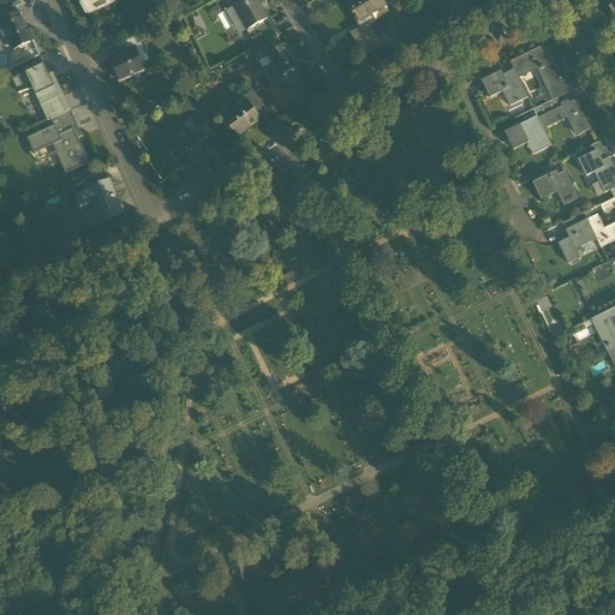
[(11,0),(7,3),(11,11),(25,4),(23,0),(11,0)]
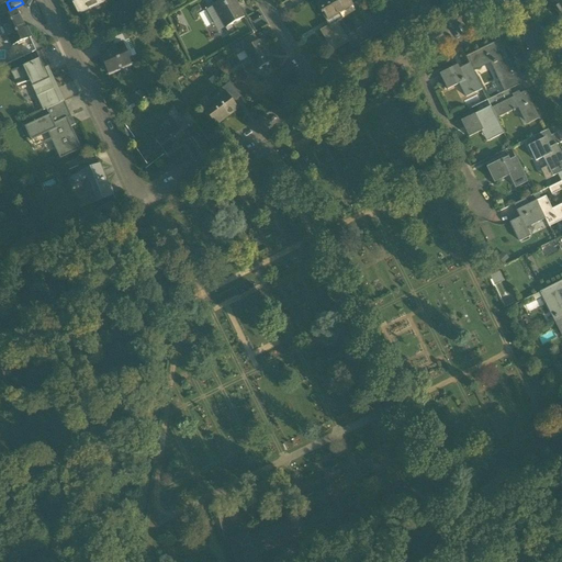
[(104,2),(103,0),(74,0),(80,13),(104,2)]
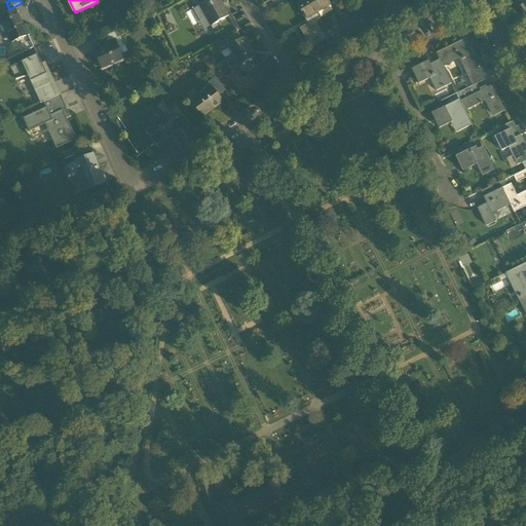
[(212,16),(216,24),(229,15),(225,7),(224,7),(219,0),(204,0),(205,1),(198,5),(199,5),(208,19),(212,16)]
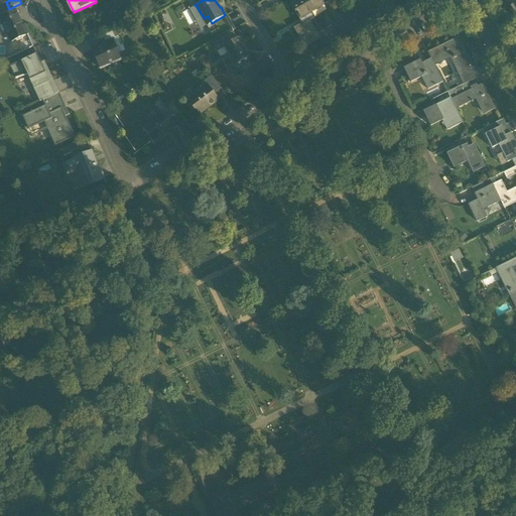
[(297,11),(301,18),(306,15),(324,5),(320,0),(296,0),(290,4),(295,12),(297,11)]
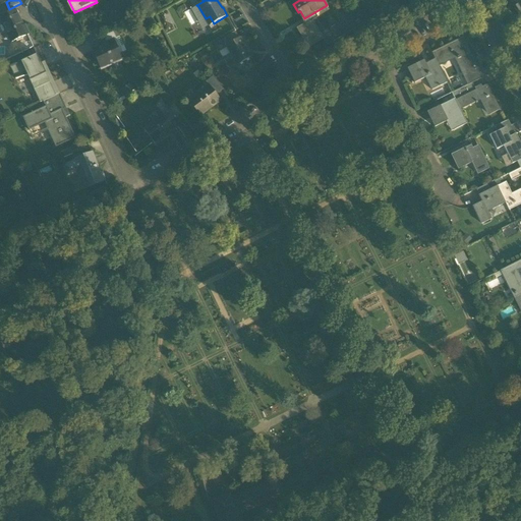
[(520,0),(513,0),(510,2),(520,18),(520,0)]
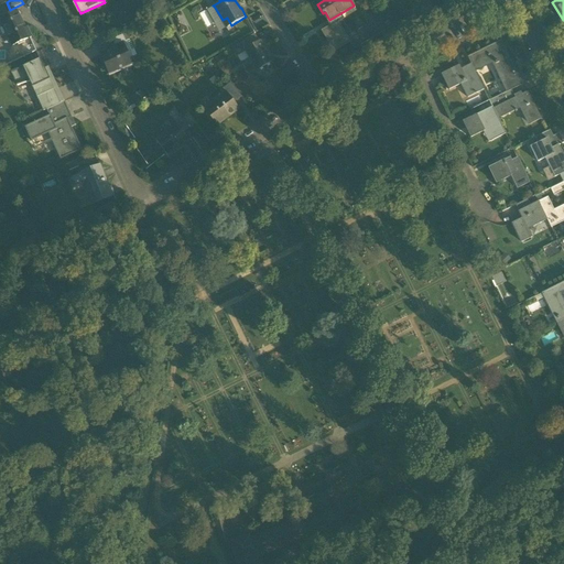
[(214,6),(226,29),(231,25),(227,18),(223,20),(214,6)]
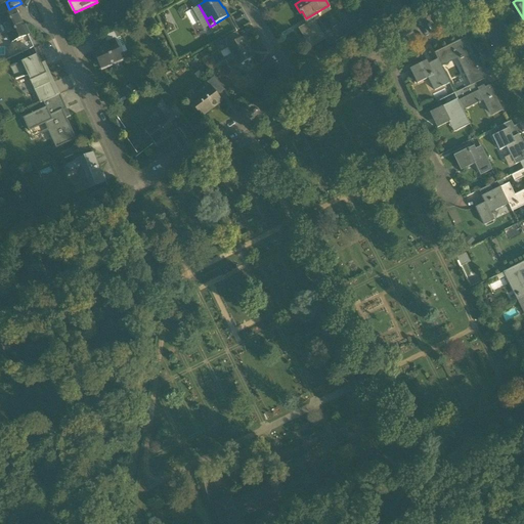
[(192,8),(186,10),(191,25),(199,22),(192,8)]
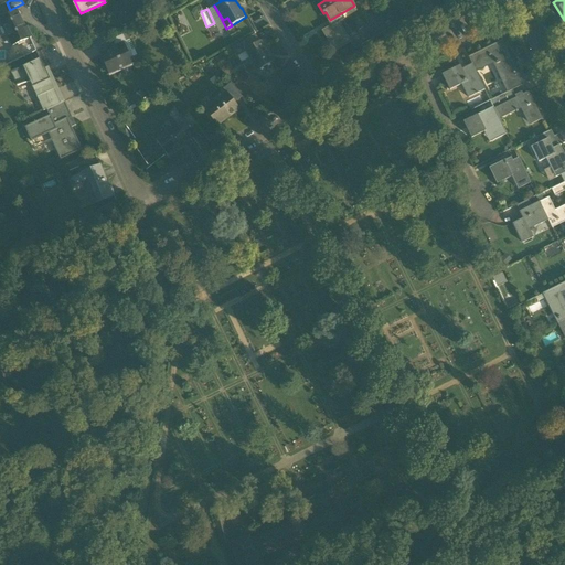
[(0,19),(13,46),(32,38),(27,28),(25,29),(17,11),(0,19)]
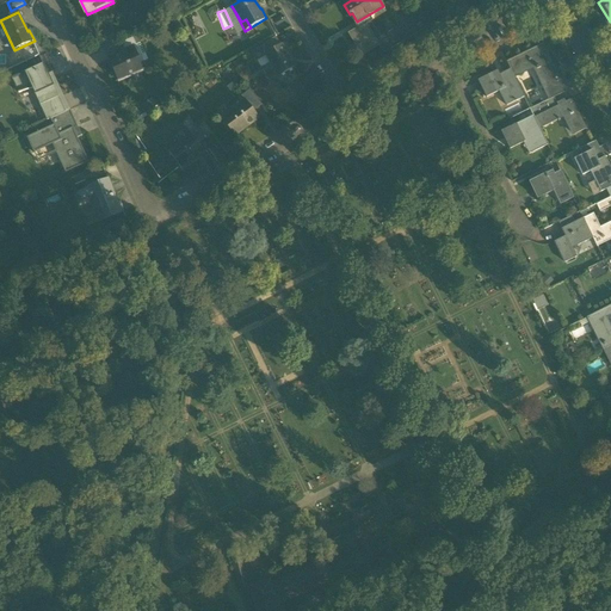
[(408,22),(415,35),(429,26),(420,13),(408,22)]
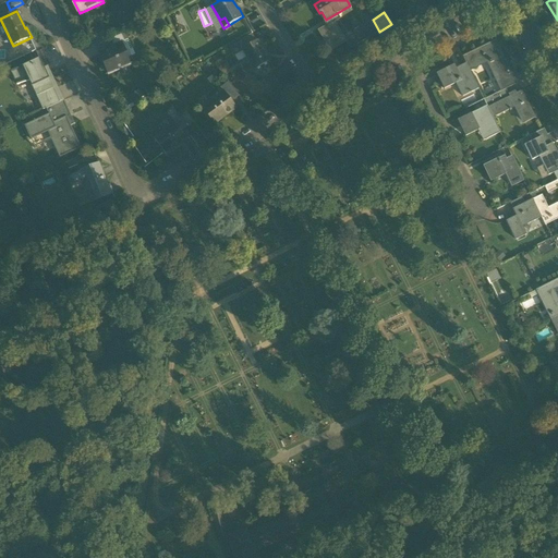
[(332,50),(347,41),(331,16),(326,20),(328,24),(318,31),(323,38),(324,37),(332,50)]
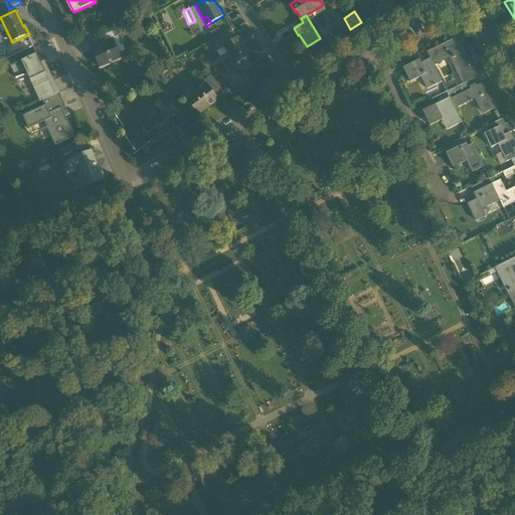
[(323,36),(320,38),(324,44),(350,29),(344,18),(320,31),(323,36)]
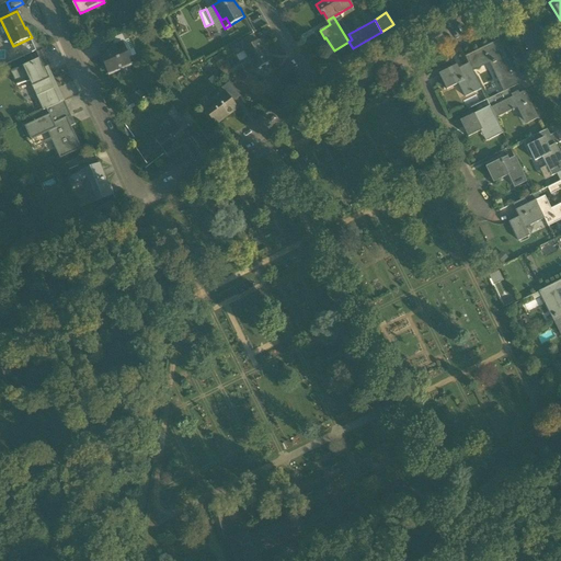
[(88,39),(92,48),(109,41),(104,32),(88,39)]
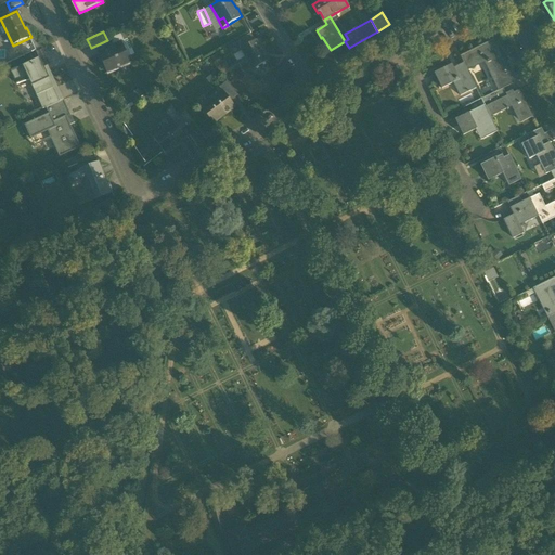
[(240,40),(244,48),(255,41),(250,34),(240,40)]
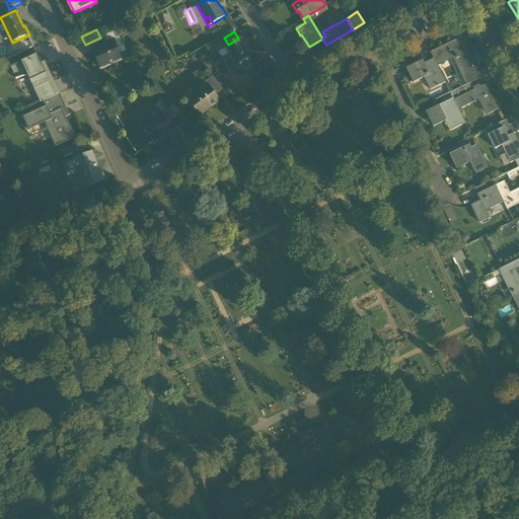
[(106,44),(114,41),(117,40),(116,39),(114,32),(103,36),(106,44)]
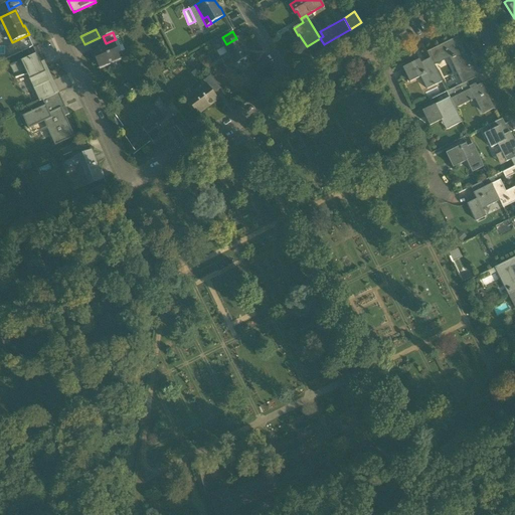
[(125,50),(119,36),(115,38),(116,39),(113,40),(117,49),(119,53),(125,50)]
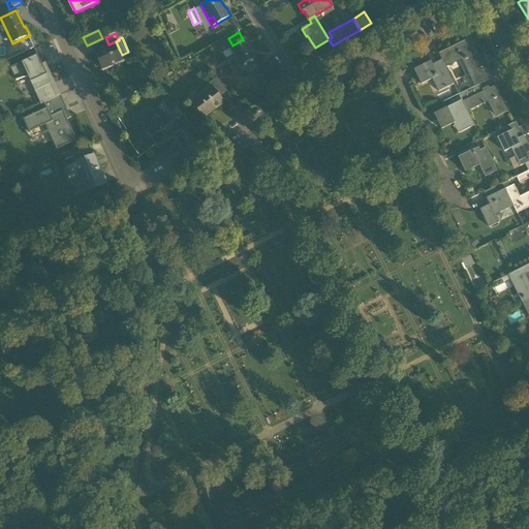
[(218,44),(222,52),(230,47),(232,45),(228,38),(218,44)]
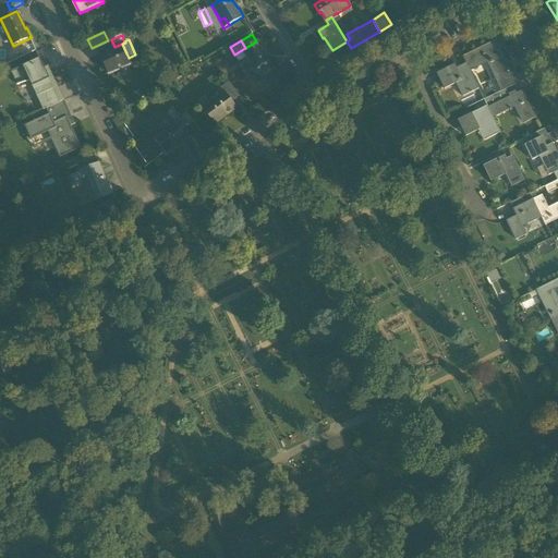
[(243,49),(255,70),(269,61),(257,40),(256,41),(245,48),(243,49)]
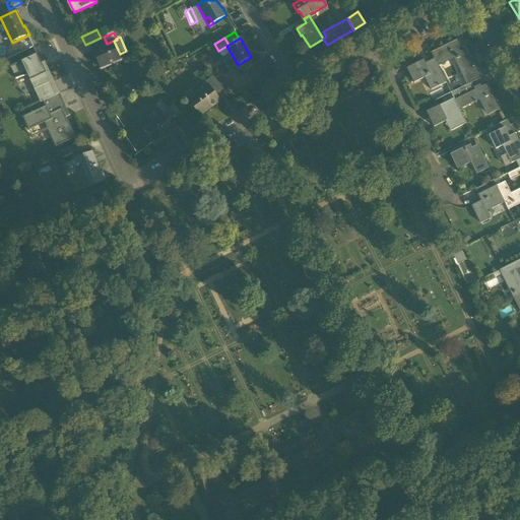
[(432,53),(435,59),(437,64),(455,55),(460,66),(458,67),(467,85),(471,83),(482,77),(477,68),(462,38),(432,53)]
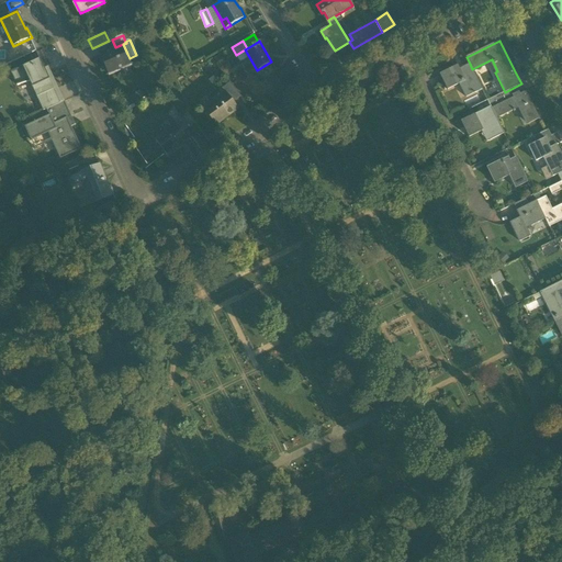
[(100,55),(109,75),(133,64),(130,58),(127,54),(123,44),(115,47),(100,55)]
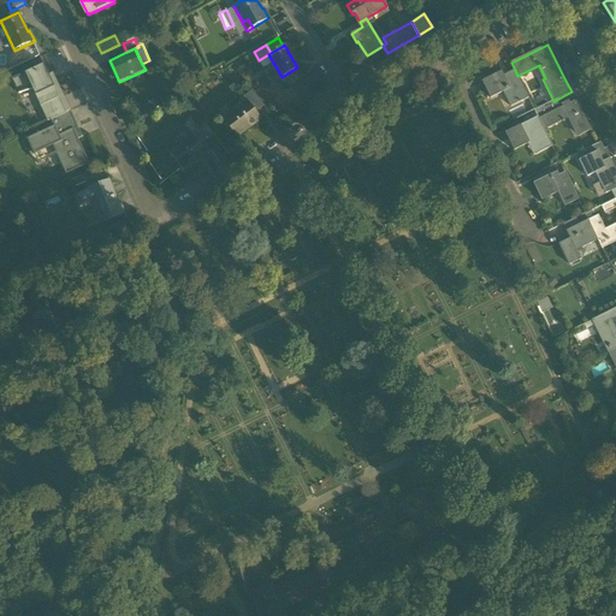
[(248,69),(243,60),(235,65),(240,75),(248,69)]
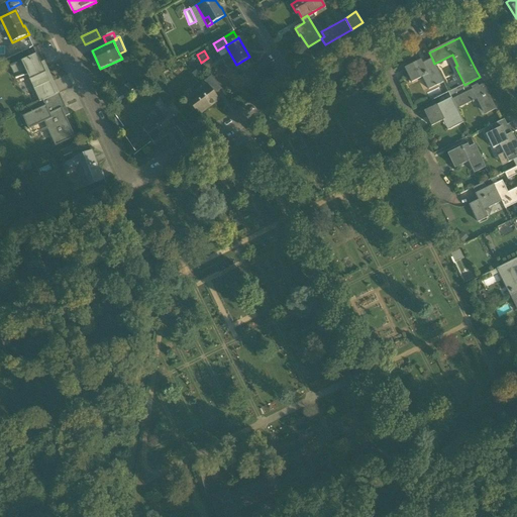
[(36,54),(21,62),(27,75),(29,80),(45,73),(40,63),(36,54)]
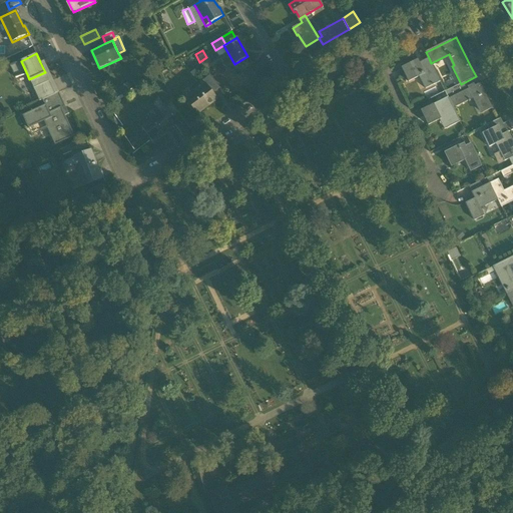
[(440,82),(431,63),(429,58),(420,63),(418,59),(401,67),(408,82),(422,75),(428,88),(440,82)]
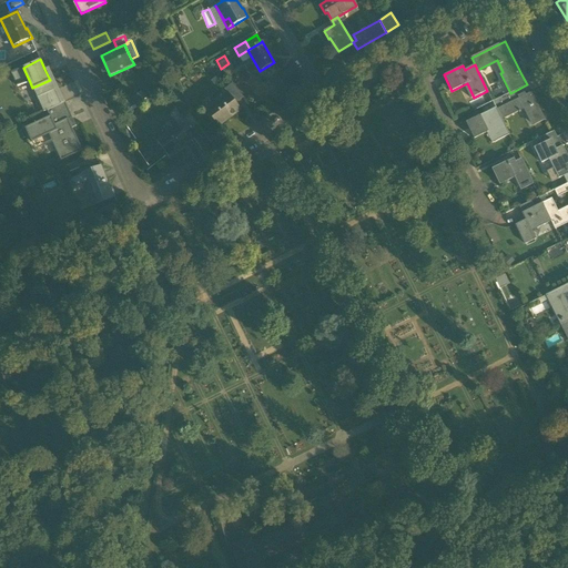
[(49,67),(44,69),(50,80),(54,90),(61,104),(64,102),(49,67)]
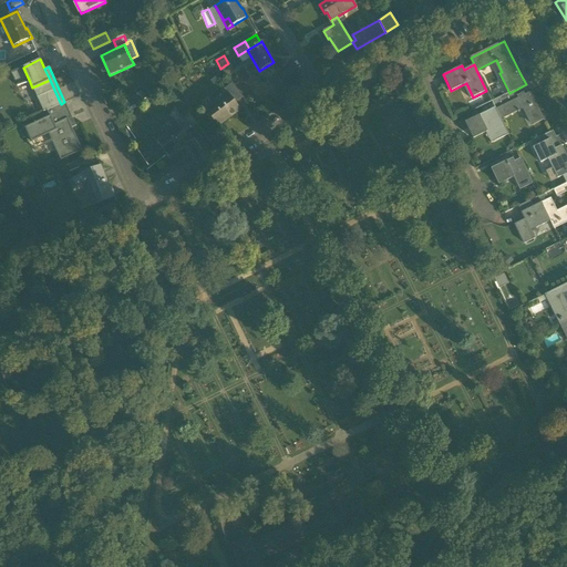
[(18,86),(30,82),(23,68),(11,73),(18,86)]
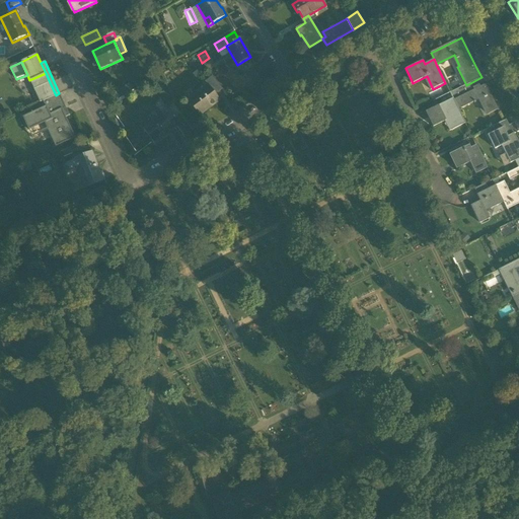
[(50,82),(46,73),(29,80),(33,89),(50,82)]
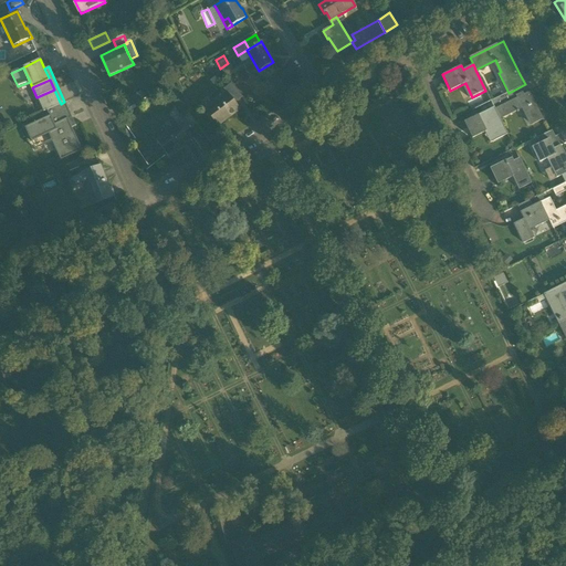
[(228,93),(233,101),(240,94),(232,83),(223,90),(227,93),(228,93)]
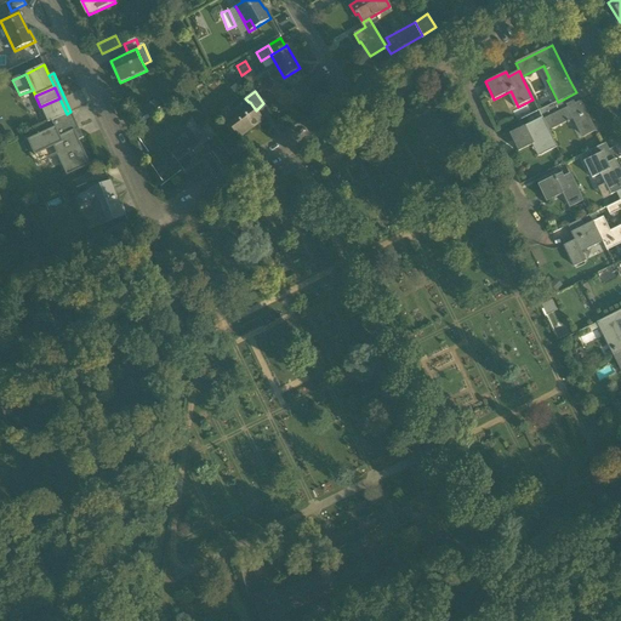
[(51,121),(67,114),(60,98),(40,107),(45,115),(47,123),(51,121)]
